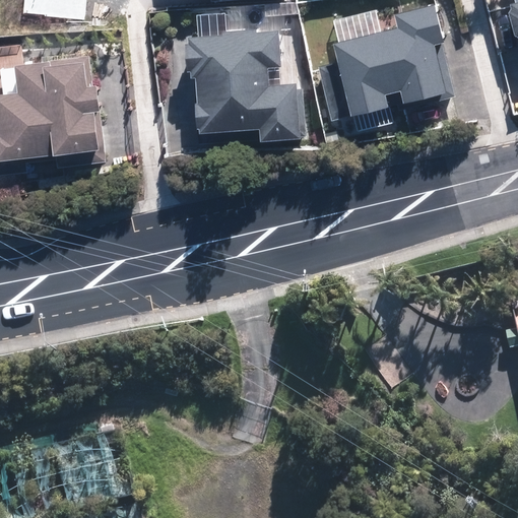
[(517,5),(508,7),(513,34),(517,33),(517,5)]
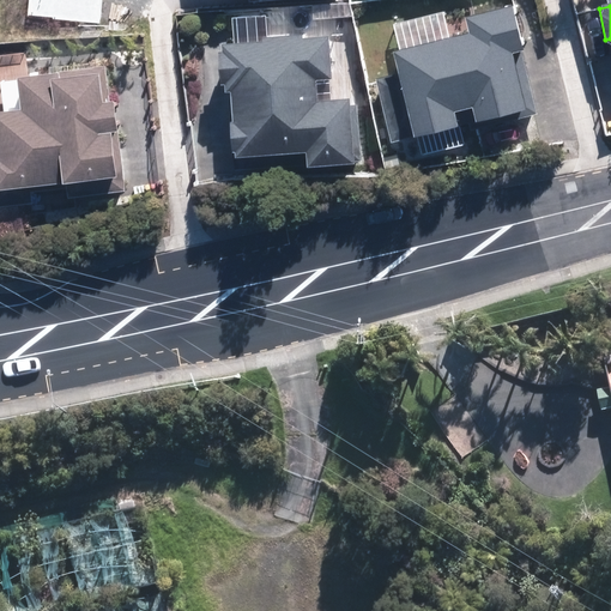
[(377,79),(394,143),(458,127),(453,110),(467,106),(472,122),(538,106),(513,7),(465,19),(469,34),(392,54),(397,74),(377,79)]
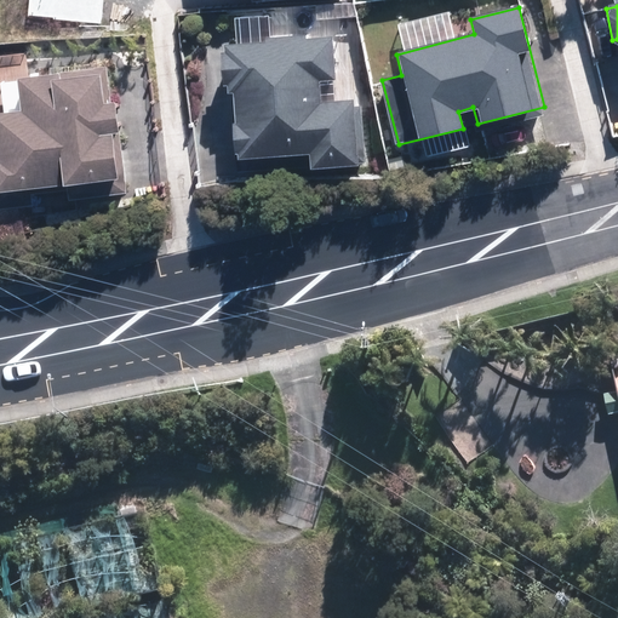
[(309,170),(362,170),(361,101),(320,102),(320,79),(333,79),(332,39),(236,40),(236,47),(221,49),(221,85),(238,85),(238,158),(309,156),(309,170)]
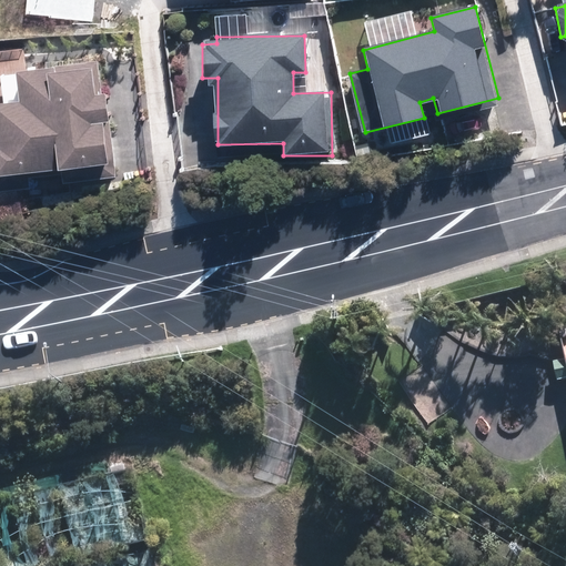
[(109,122),(107,122),(100,62),(17,71),(21,108),(0,110),(0,178),(103,165),(104,178),(115,177),(109,122)]
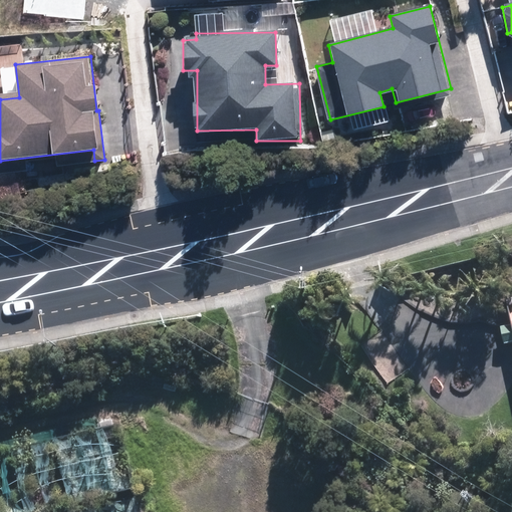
[(0,495),(3,511),(53,511),(70,508),(70,511),(140,511),(135,488),(120,426),(0,454),(0,495)]
